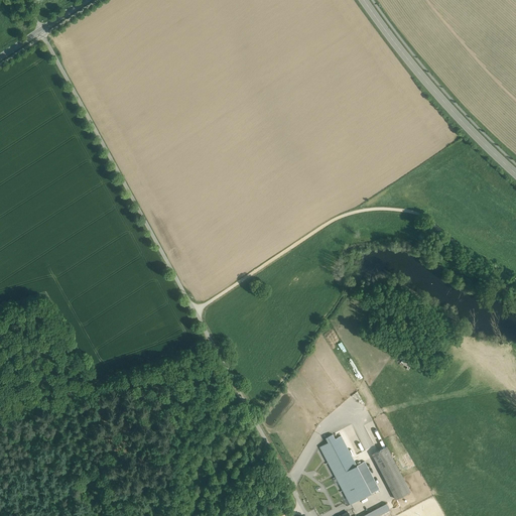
[(353,423),(360,439),(363,438),(357,422),(353,423)]
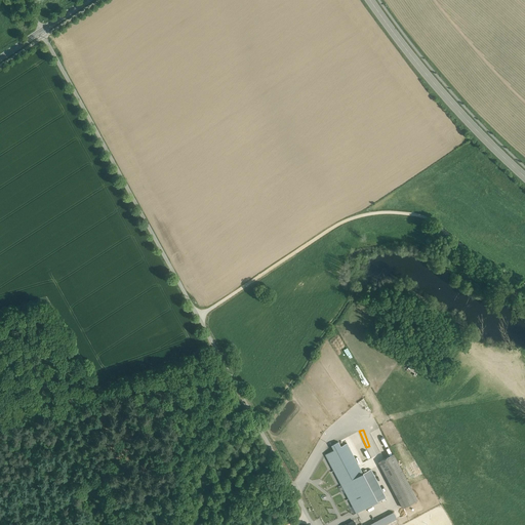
[(346,443),(348,442),(353,452),(354,452),(360,467),(363,466),(350,436),(344,438),(346,443)]
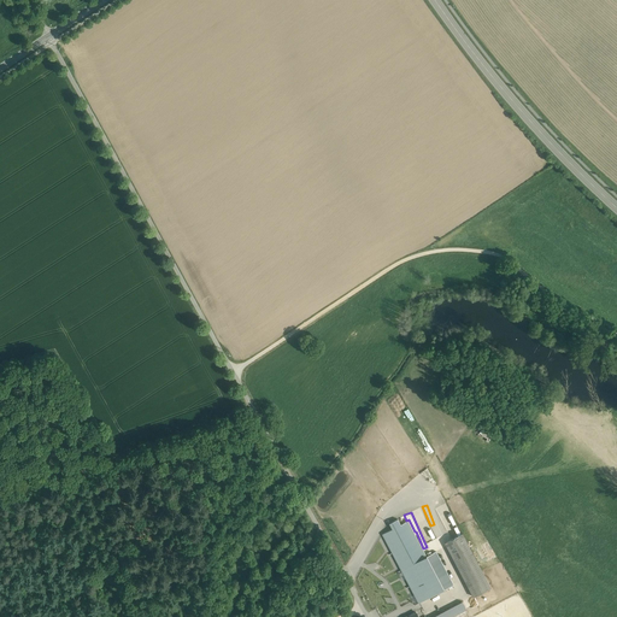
[(427,557),(407,521),(400,524),(398,519),(389,523),(393,529),(383,534),(419,603),(453,585),(436,552),(427,557)]
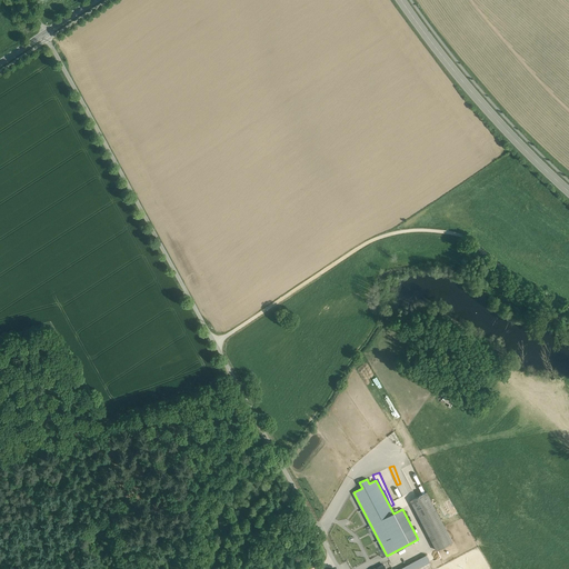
[(428,490),(410,500),(437,550),(455,540),(428,490)]
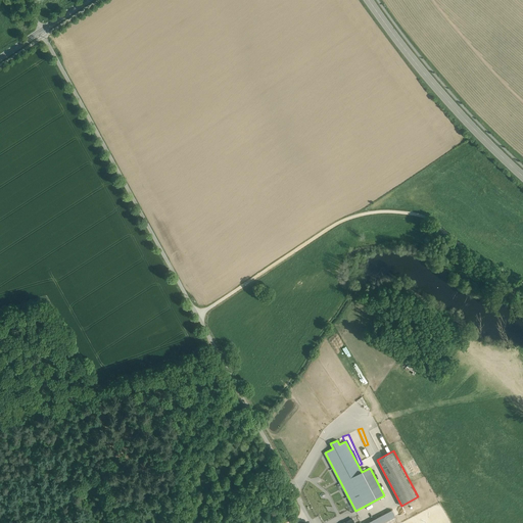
[(392,511),(368,522),(383,522),(395,517),(392,511)]
